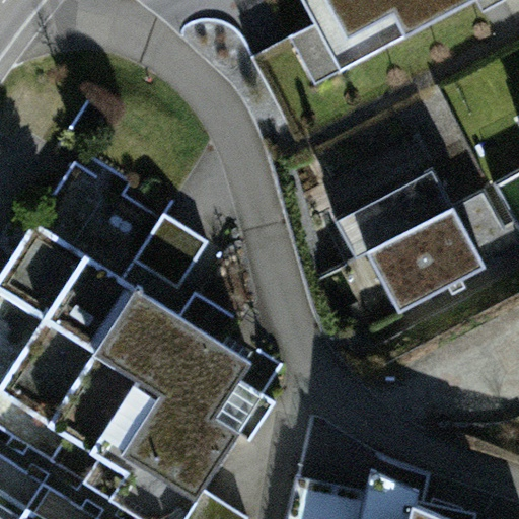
[(299,0),(339,72),(470,0),(299,0)]
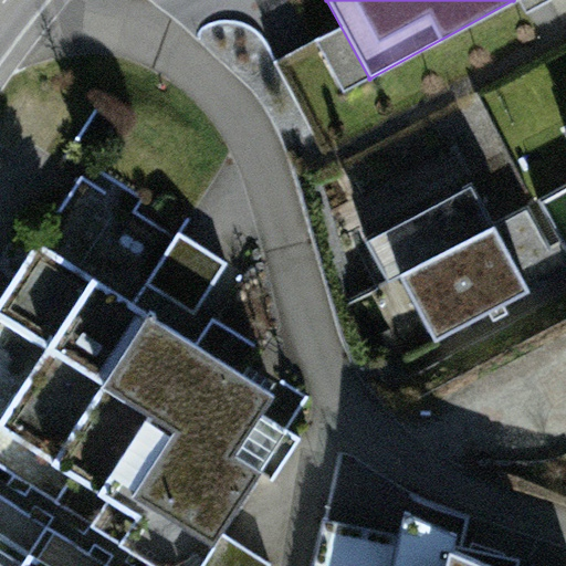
[(243,250),(80,148),(0,276),(0,500),(109,565),(269,565),(224,537),(310,400),(243,250)]
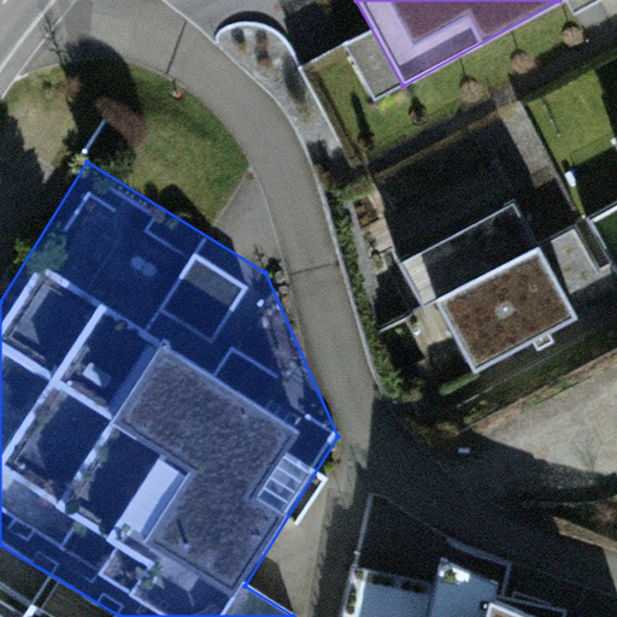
[(580,322),(511,193),(394,256),(462,385),(580,322)]
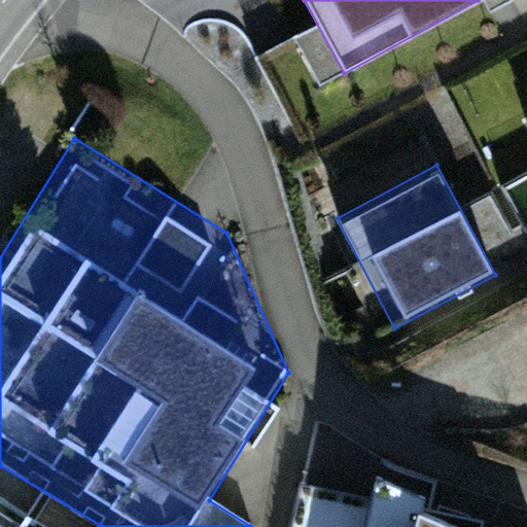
[(526,526),(526,525),(314,419),(277,526),(526,526)]
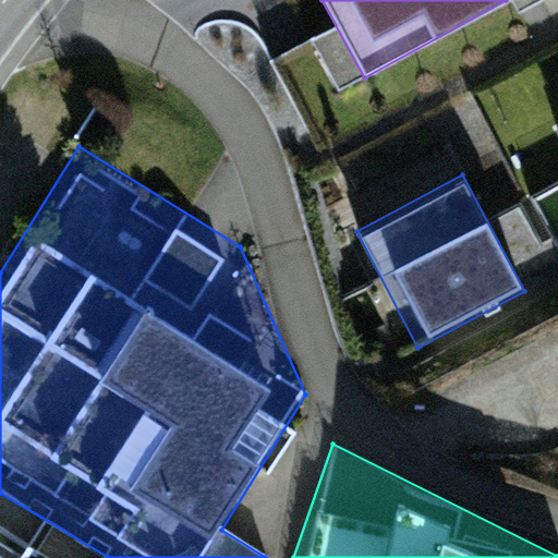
[(108,557),(0,493),(0,557),(108,557)]
